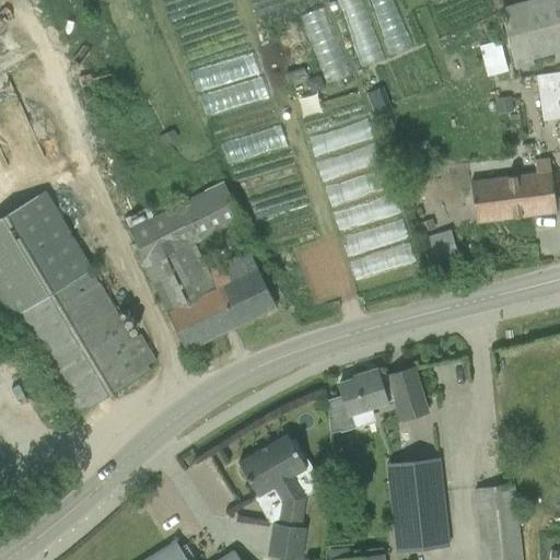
[(559,0),(528,0),(498,8),(514,71),(533,66),(532,60),(559,51),(559,0)]
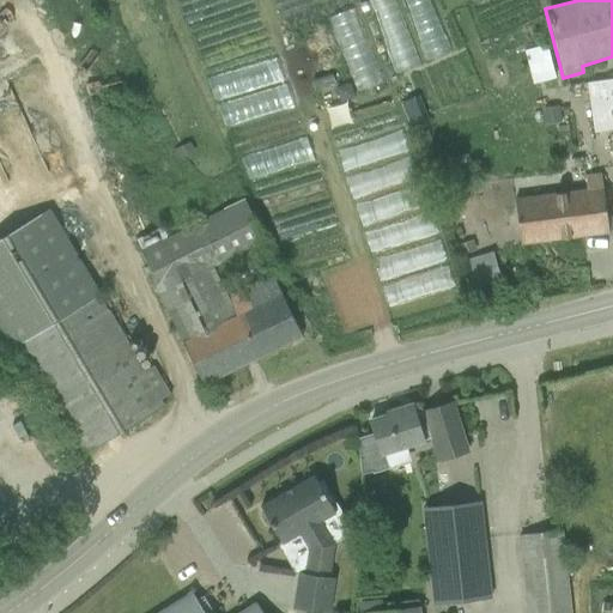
[(612,79),(586,84),(593,133),(612,129),(612,79)]
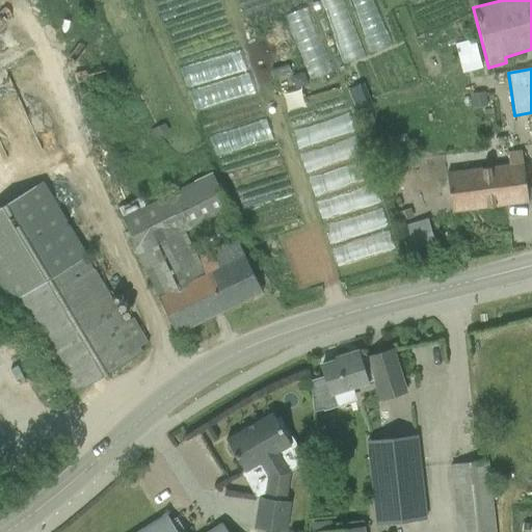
[(466,104),(468,130),(495,128),(493,101),(466,104)]
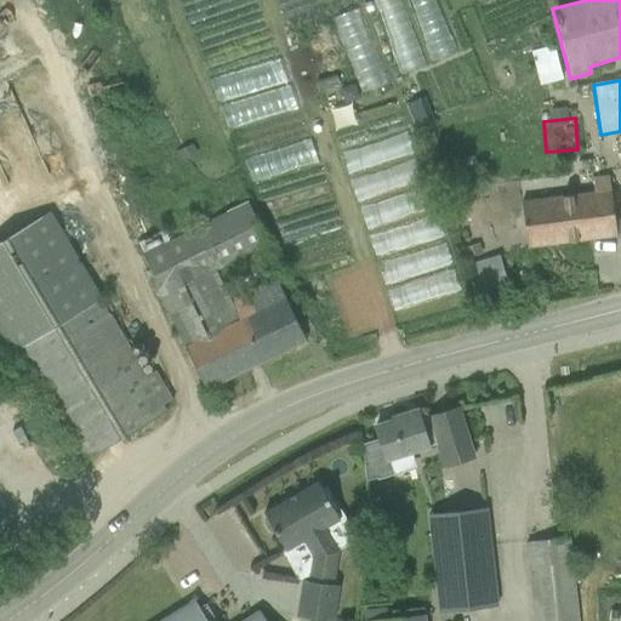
[(527,249),(616,237),(608,176),(592,178),(593,192),(520,201),(527,249)]
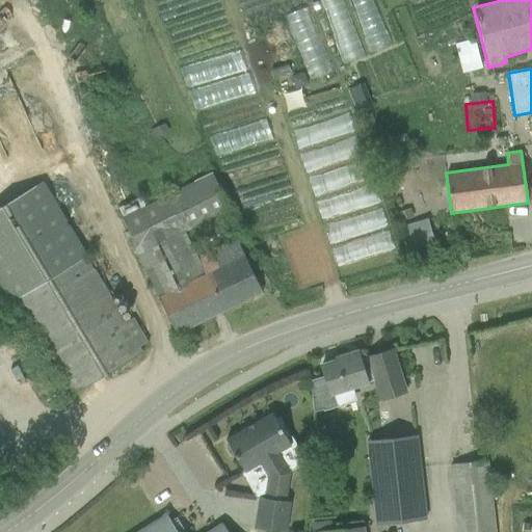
[(193,184),(121,219),(135,248),(134,249),(158,298),(176,335),(262,292),(235,238),(196,257),(184,231),(216,215),(227,235),(239,230),(211,173),(193,182),(193,184)]
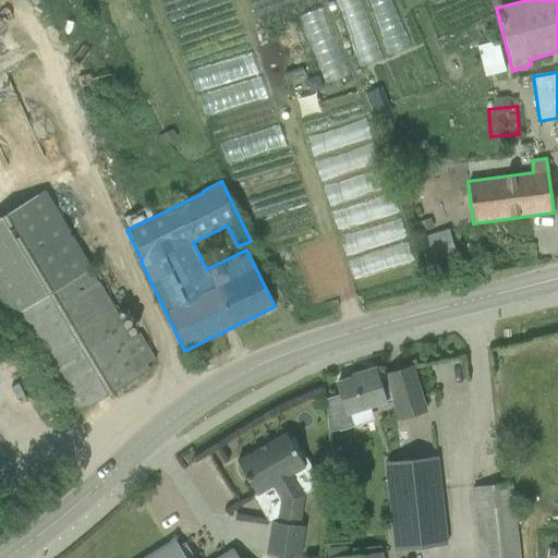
[(0,298),(11,315),(89,268),(45,190),(0,217),(0,298)]
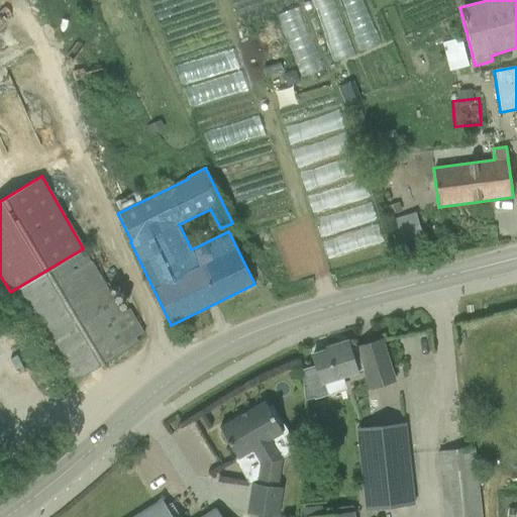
[(396,234),(417,230),(414,213),(392,217),(396,234)]
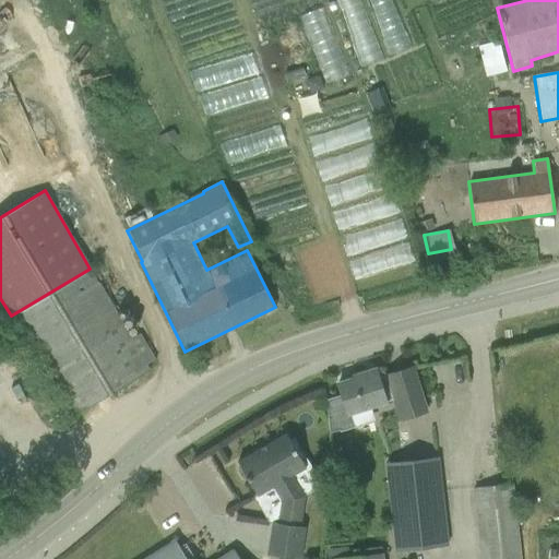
[(90,269),(11,316),(72,417),(149,370),(146,365),(116,313),(90,269)]
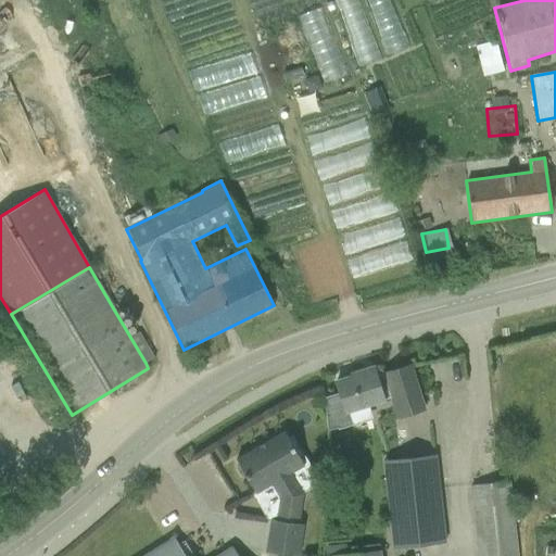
[(124,306),(115,312),(146,363),(153,358),(138,332),(124,306)]
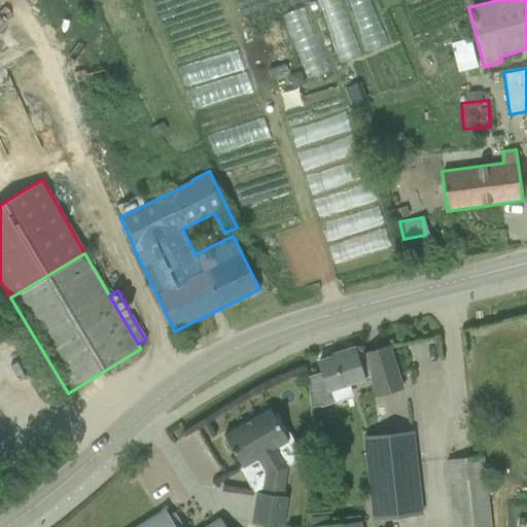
[(341,354),(318,361),(321,373),(326,390),(329,389),(371,377),(377,395),(400,388),(387,346),(356,356),(353,348),(340,352),(341,354)]
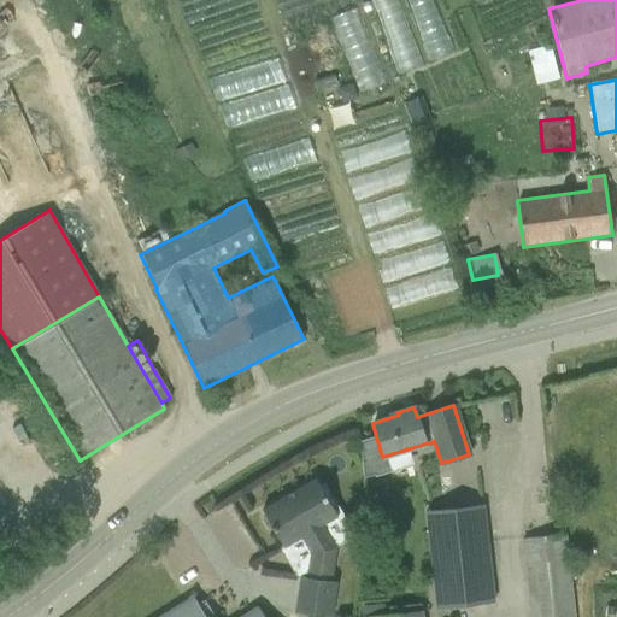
[(358,441),(363,477),(371,475),(372,476),(391,470),(386,456),(382,457),(376,436),(358,441)]
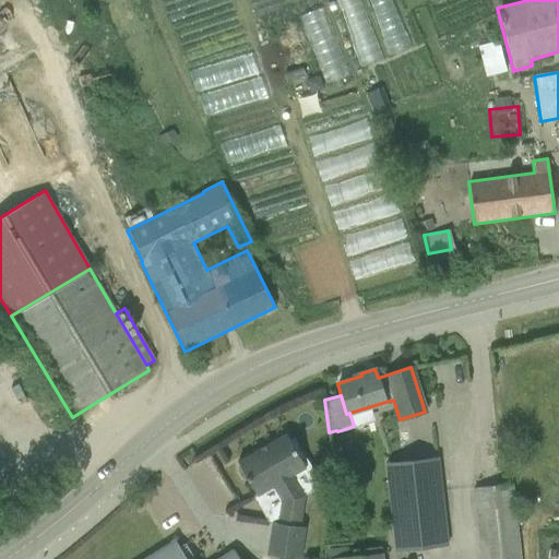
[(285,435),(237,463),(239,466),(237,468),(237,472),(239,475),(241,478),(245,480),(247,478),(257,497),(272,488),(280,501),(276,523),(272,522),(266,555),(293,558),(299,558),(305,527),(299,526),(305,497),(293,476),(306,468),(285,435)]
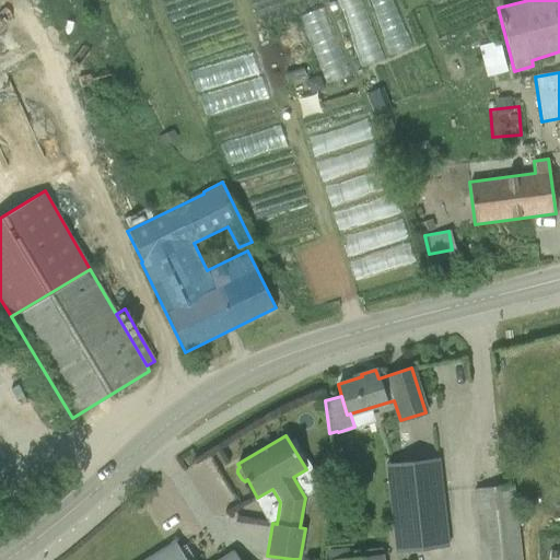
[(389,483),(396,552),(446,548),(438,463),(416,465),(403,467),(405,482),(389,483)]
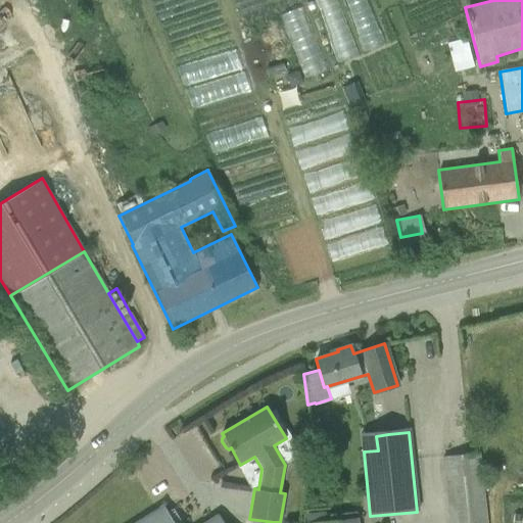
[(449,522),(485,522),(478,454),(442,457),(449,522)]
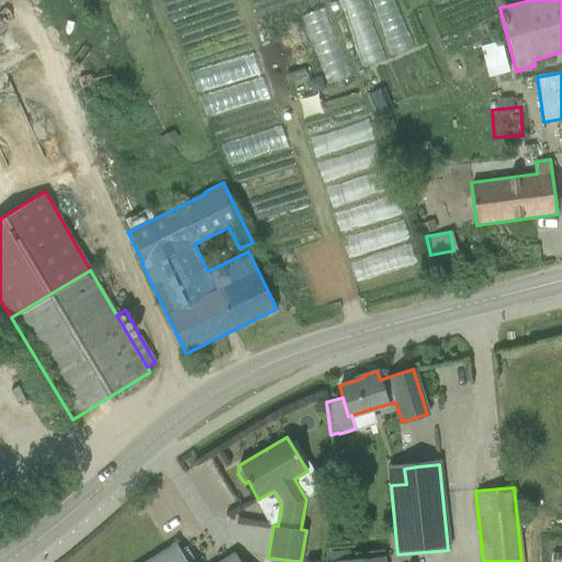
[(186,561),(175,543),(146,561),(239,561),(233,552),(216,561),(186,561)]
